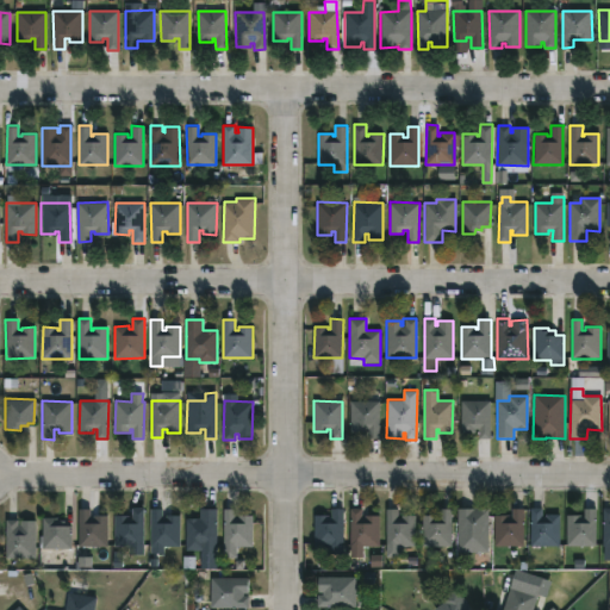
[(380,402),(379,437),(368,437),(368,431),(350,431),(350,400),(380,402)]
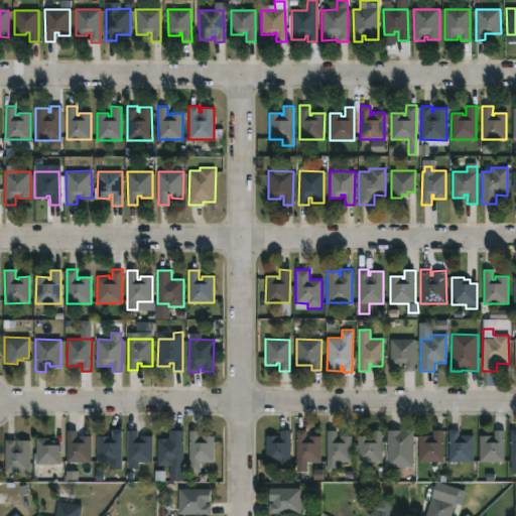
[(415,339),(415,372),(404,372),(404,363),(401,363),(401,366),(390,366),(390,339),(415,339)]
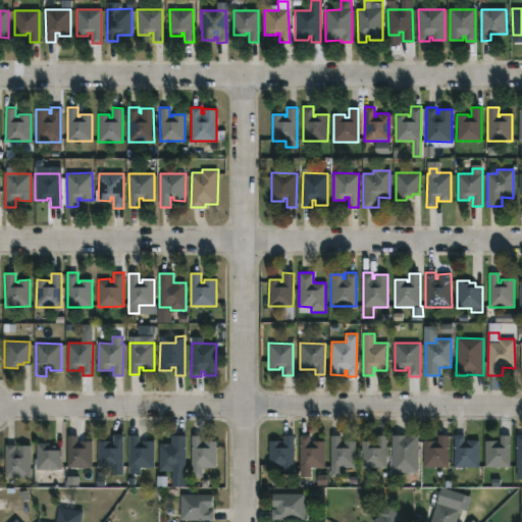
[(407,472),(393,472),(393,433),(419,434),(418,472),(407,472)]
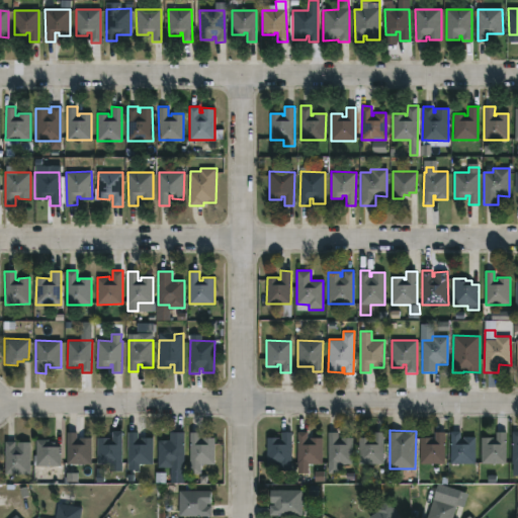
[(122,431),(122,464),(97,463),(98,437),(110,438),(110,439),(112,439),(112,431),(122,431)]
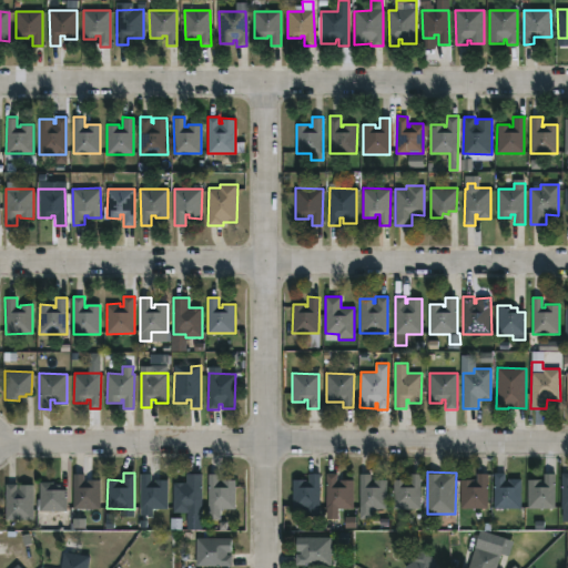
[(337,474),(337,483),(341,483),(341,479),(354,480),(354,509),(326,508),(327,473),(337,474)]
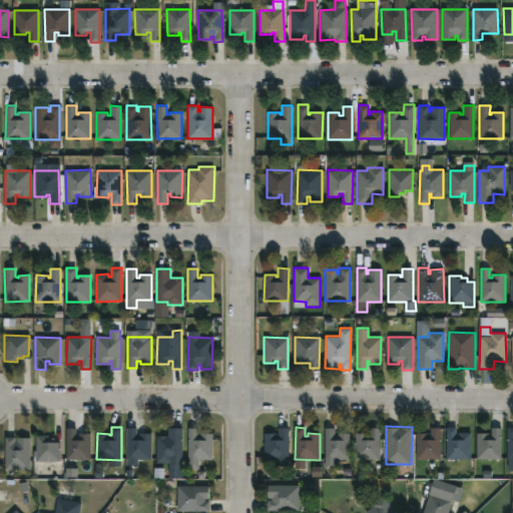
[(441,430),(441,459),(417,459),(417,433),(429,433),(429,436),(431,436),(431,427),(441,427),(441,430)]
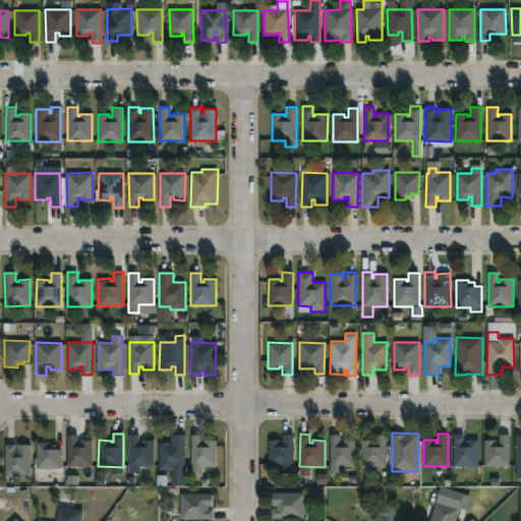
[(464,435),(463,442),(466,442),(466,439),(479,440),(478,467),(454,466),(454,433),(464,435)]
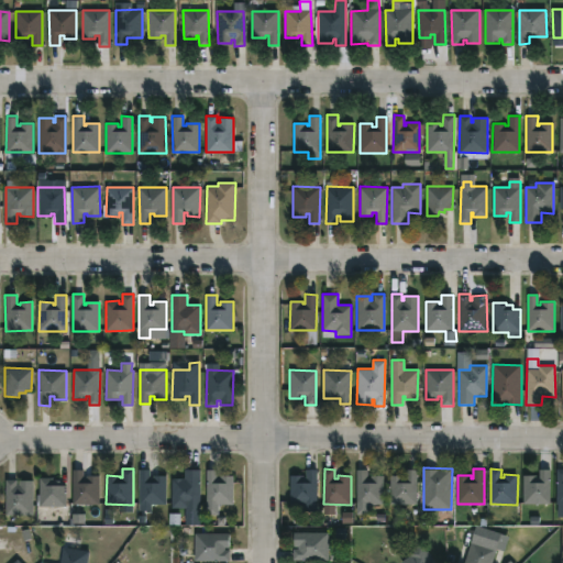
[(84,470),(83,478),(86,478),(86,475),(99,476),(99,504),(73,504),(73,470),(84,470)]
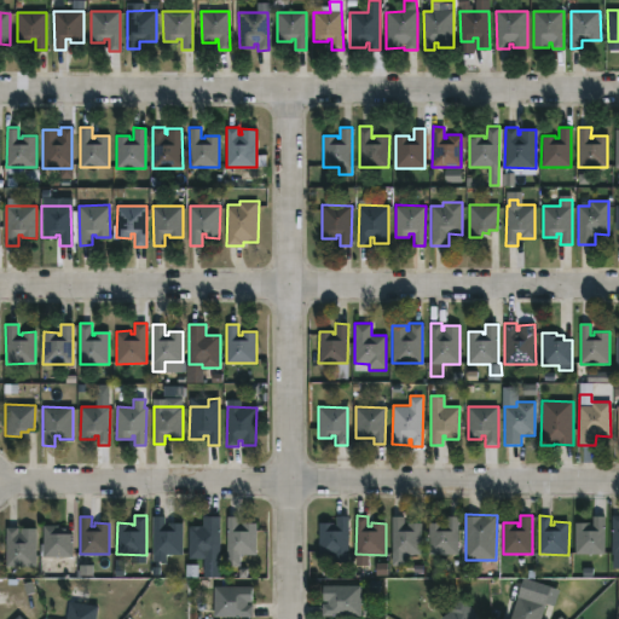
[(165,520),(165,526),(168,526),(168,522),(183,522),(183,554),(167,554),(167,562),(154,562),(154,516),(165,516),(165,520)]
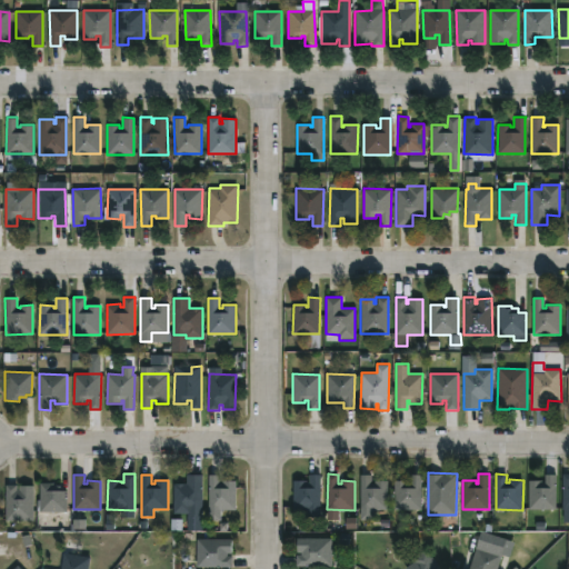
[(202,508),(202,517),(188,516),(188,512),(175,512),(175,483),(187,483),(187,475),(202,475),(202,508)]
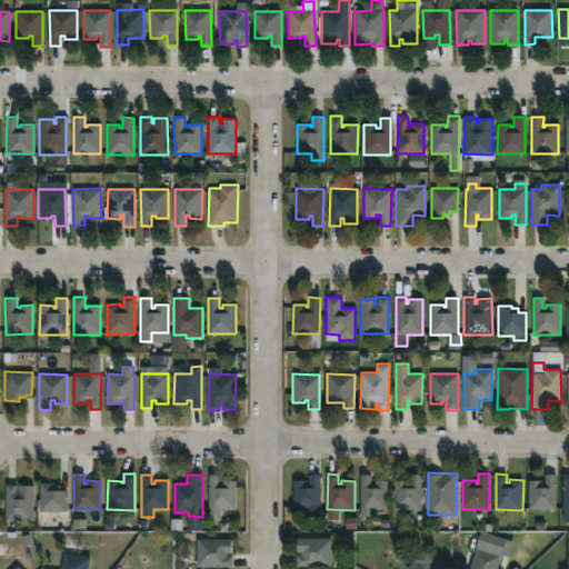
[(219,475),(219,483),(222,483),(222,480),(236,481),(236,510),(220,510),(220,520),(209,520),(209,475),(219,475)]
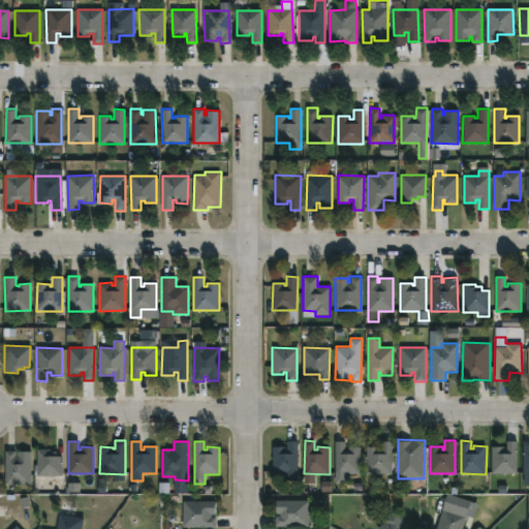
[(299,441),(299,480),(286,480),(286,473),(274,473),(273,446),(285,446),(285,449),(288,448),(288,441),(299,441)]
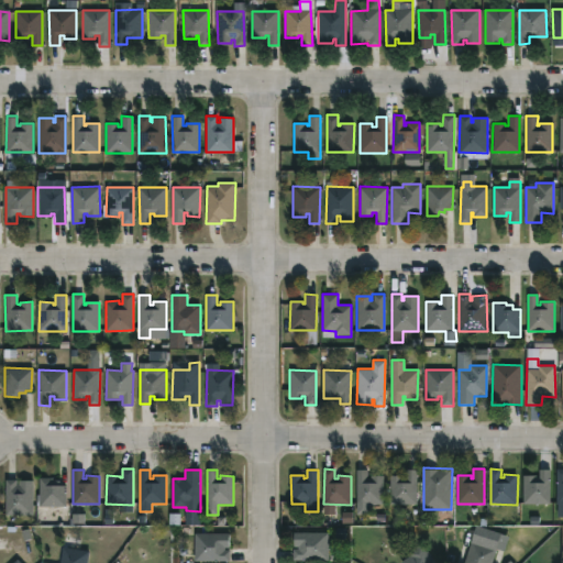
[(367,470),(367,477),(370,477),(370,475),(384,475),(384,505),(356,504),(356,470),(367,470)]
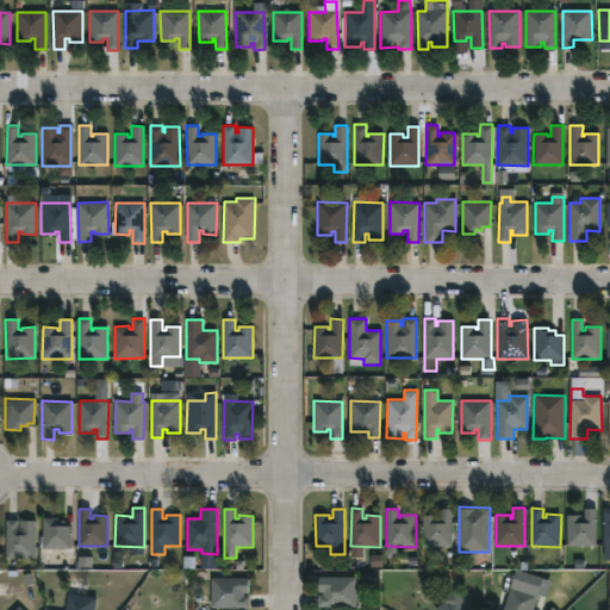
[(452,509),(452,546),(423,546),(423,515),(436,515),(436,518),(440,518),(440,509),(452,509)]
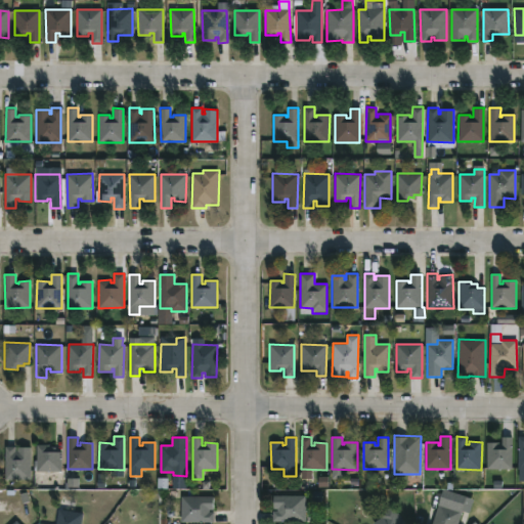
[(512,437),(512,469),(487,469),(488,442),(499,442),(499,444),(501,444),(501,437),(512,437)]
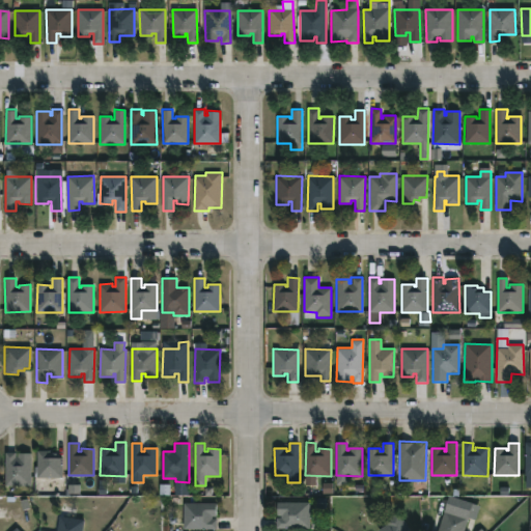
[(50,450),(50,452),(56,452),(56,457),(62,457),(62,477),(34,476),(34,467),(37,467),(37,450),(50,450)]
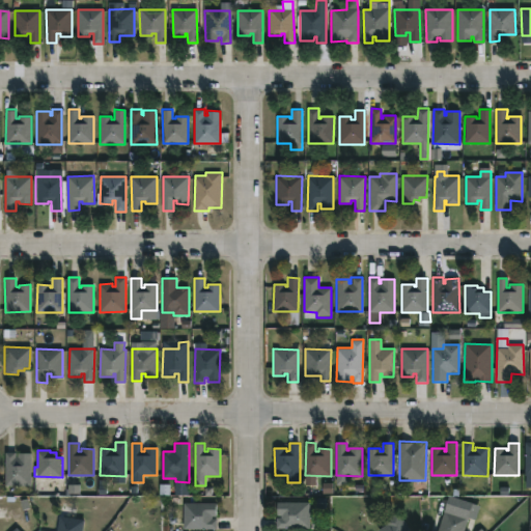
[(16,452),(16,456),(18,456),(18,453),(31,453),(31,486),(5,486),(4,452),(16,452)]
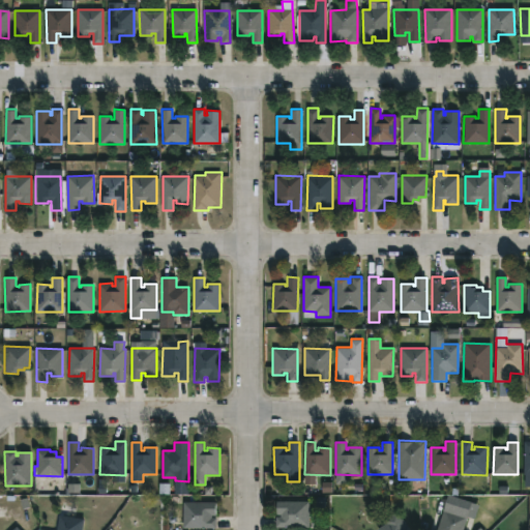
[(308,501),(307,528),(276,528),(276,517),(280,517),(280,514),(275,514),(275,501),(308,501)]
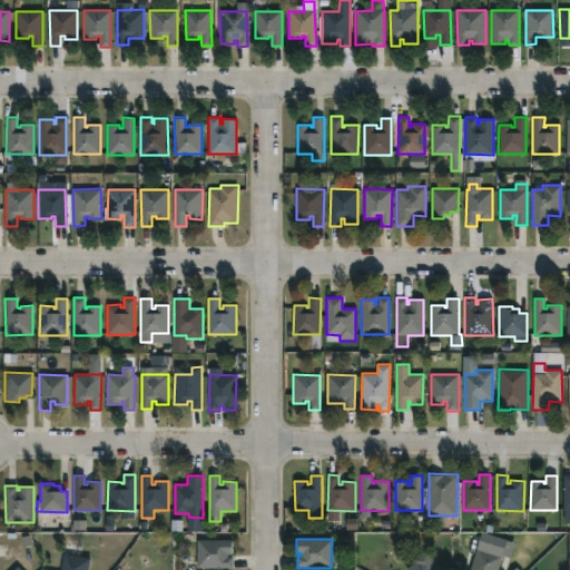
[(227,556),(227,557),(233,557),(233,568),(197,568),(197,540),(233,540),(233,554),(227,556)]
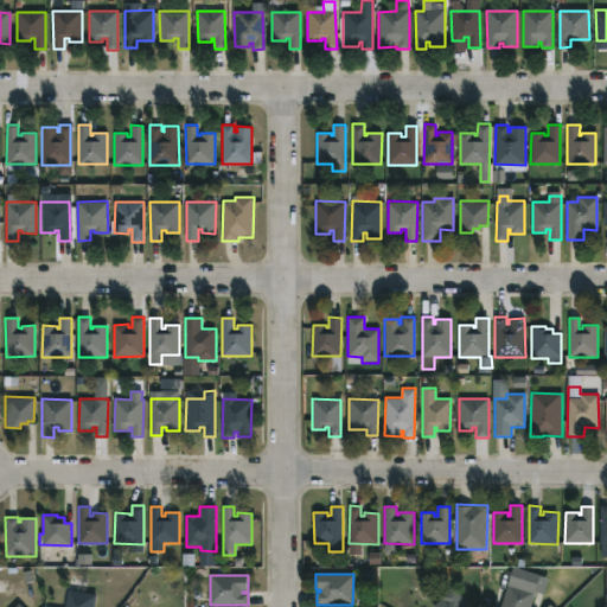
[(535,592),(529,606),(499,606),(508,583),(535,592)]
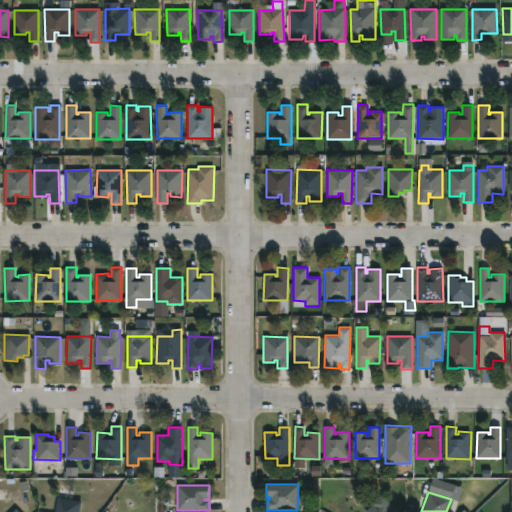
[(364,511),(373,505),(371,502),(383,493),(395,511),(364,511)]
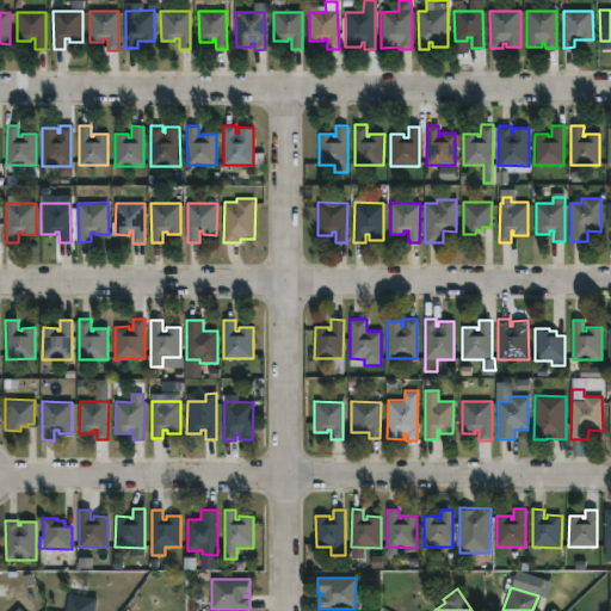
[(96,598),(93,610),(65,610),(68,593),(96,598)]
